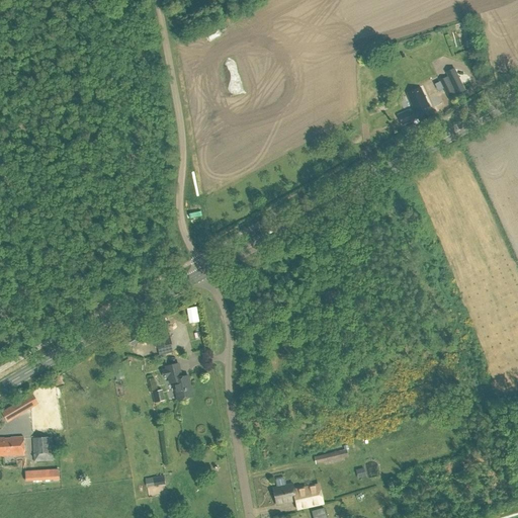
[(465,91),(454,69),(445,73),(456,95),(465,91)]
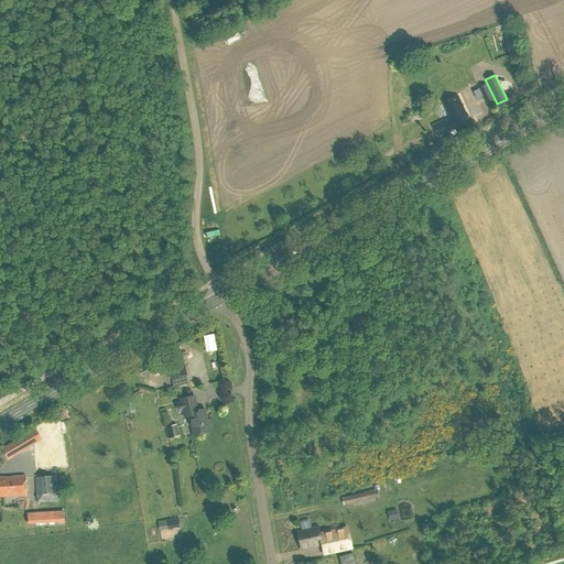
[(454,129),(456,132),(472,126),(462,105),(457,96),(442,102),(446,111),(447,111),(451,118),(433,126),(437,137),(454,129)]
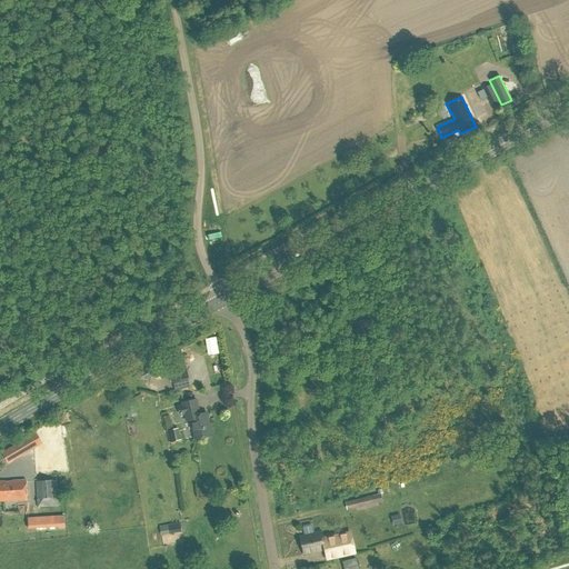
[(182,356),(165,360),(171,383),(188,379),(182,356)]
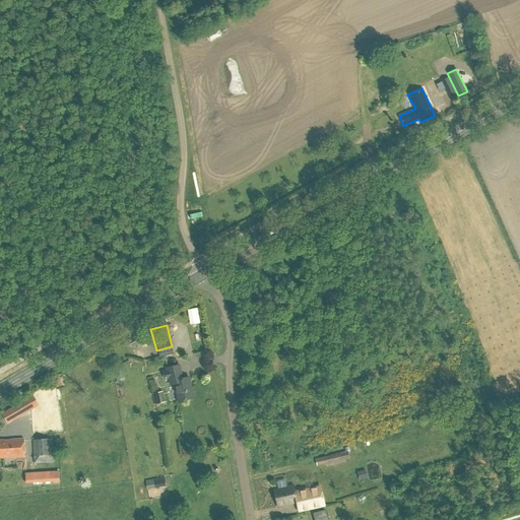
[(174,384),(178,401),(193,397),(189,377),(182,379),(179,366),(167,369),(171,385),(174,384)]
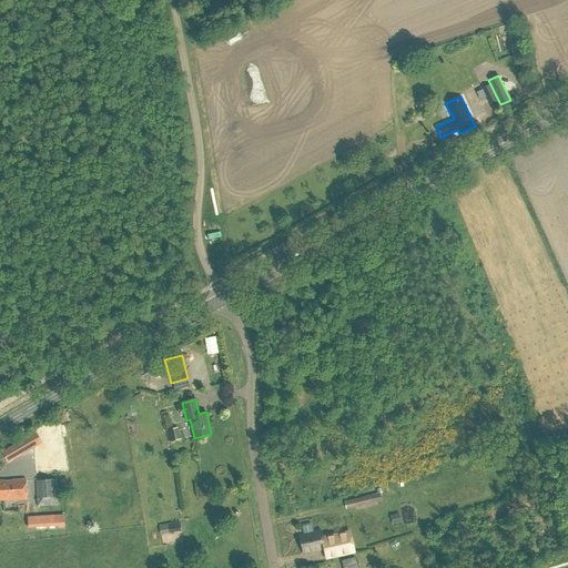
[(36,445),(30,436),(11,447),(17,456),(36,445)]
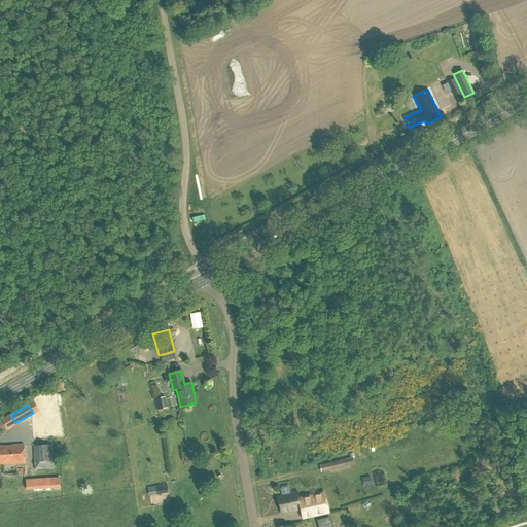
[(0,463),(25,462),(24,445),(11,445),(11,447),(4,448),(4,446),(0,446),(0,463)]
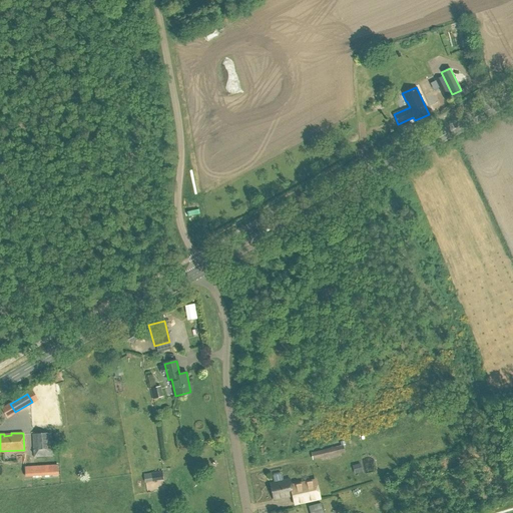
[(51,433),(31,434),(33,458),(53,457),(51,433)]
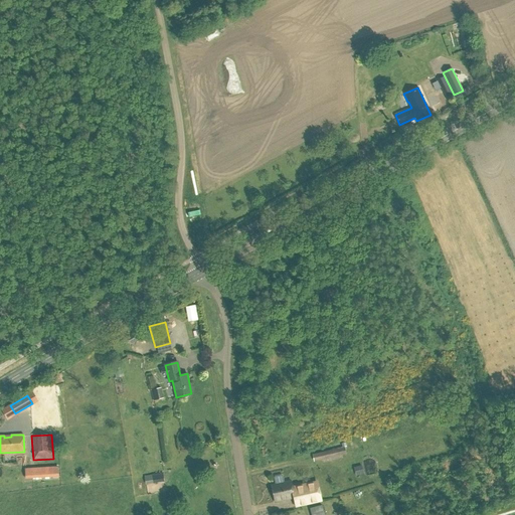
[(31,469),(32,478),(58,477),(58,467),(31,469)]
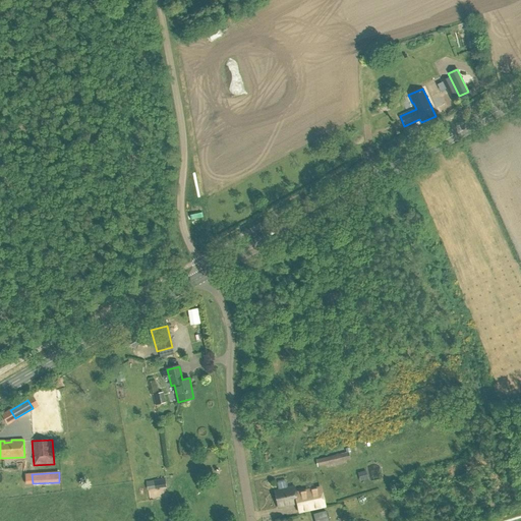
[(147,482),(148,489),(163,487),(166,486),(165,479),(147,482)]
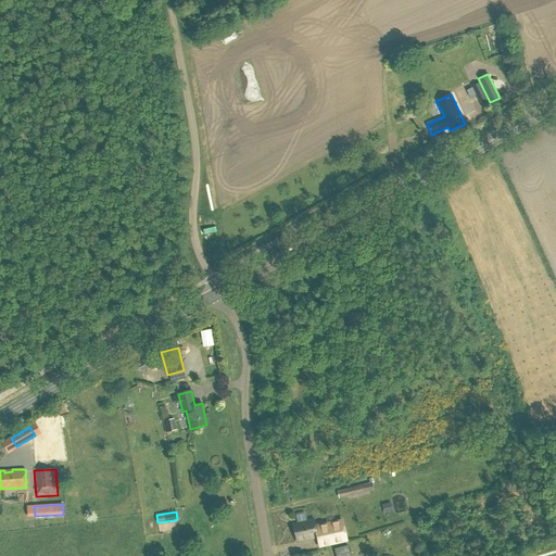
[(316,538),(317,547),(345,541),(341,521),(316,527),(314,519),(293,525),(297,542),(316,538)]
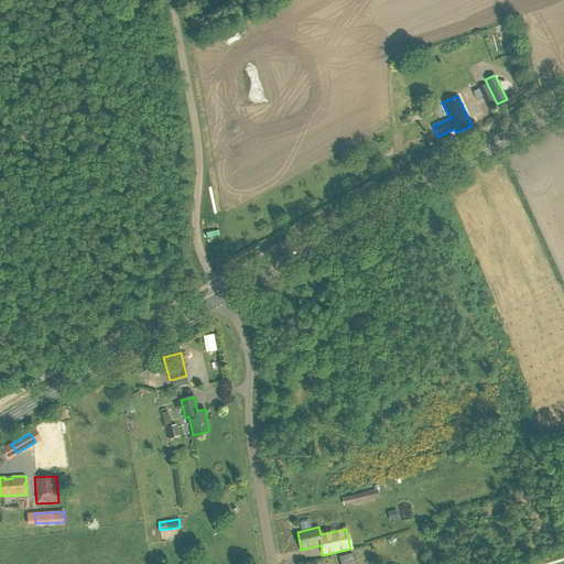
[(355,563),(353,553),(339,557),(340,563),(355,563)]
